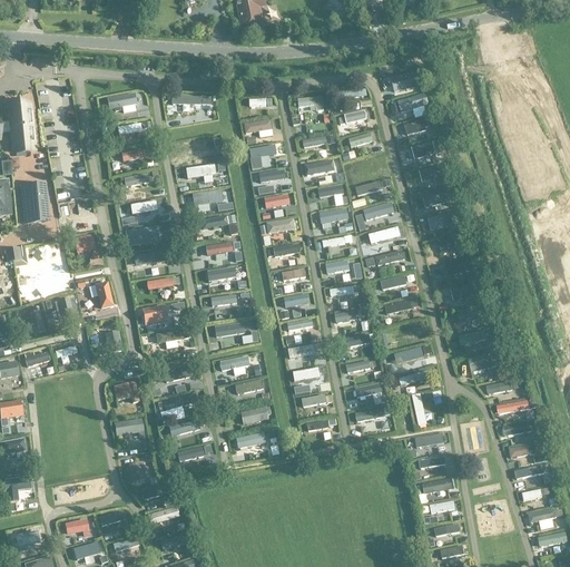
[(237,0),(243,28),(262,25),(258,5),(264,3),(263,0),(237,0)]
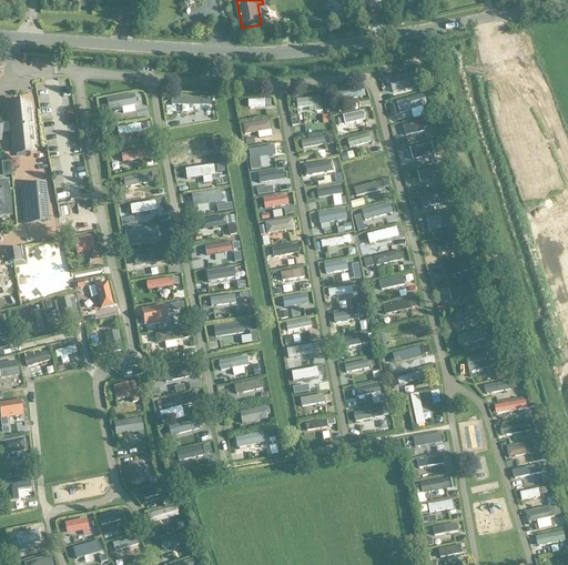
[(326,0),(324,3),(343,14),(347,6),(336,0),(326,0)]
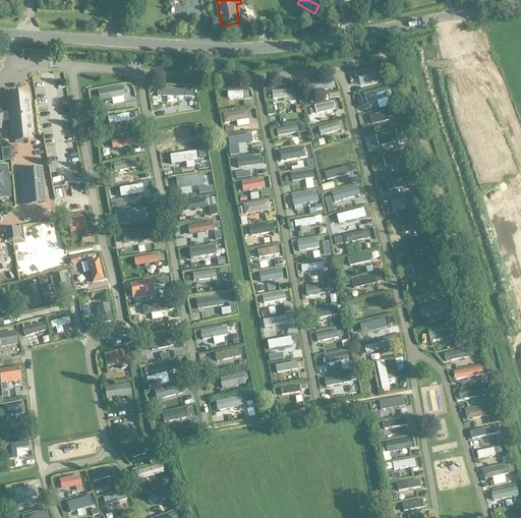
[(360,82),(383,77),(381,71),(386,70),(384,63),(357,69),(360,82)]
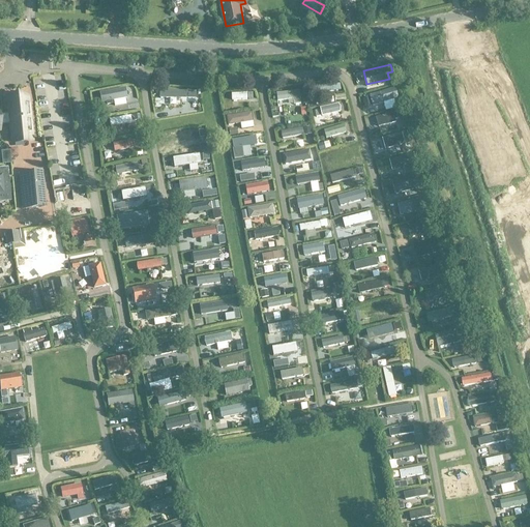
[(333,89),(332,81),(314,84),(316,91),(333,89)]
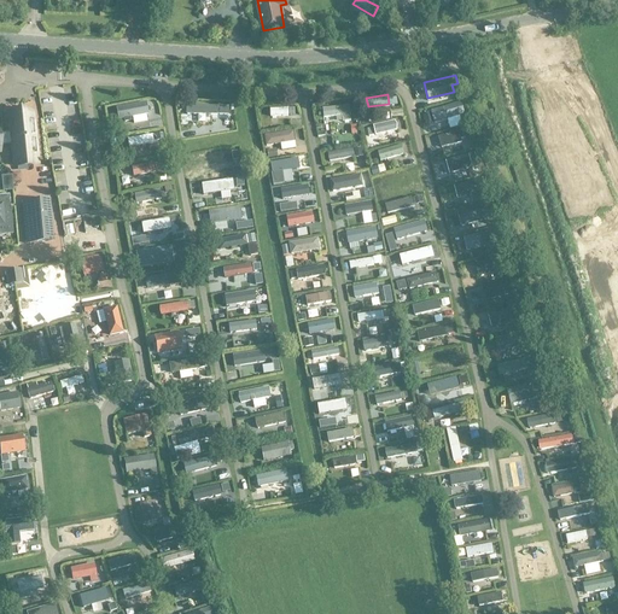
[(147,111),(145,99),(115,105),(117,117),(147,111)]
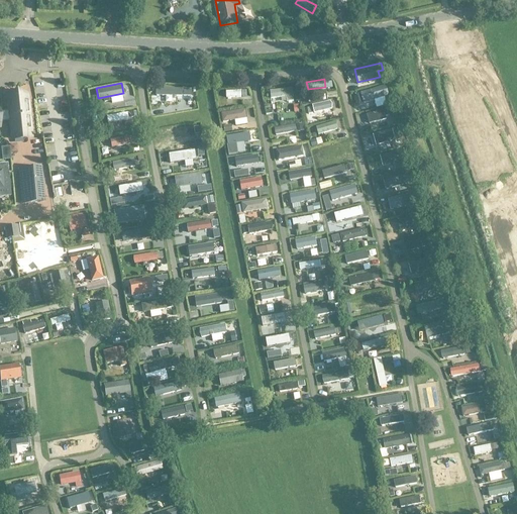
[(364,101),(389,94),(386,83),(360,91),(364,101)]
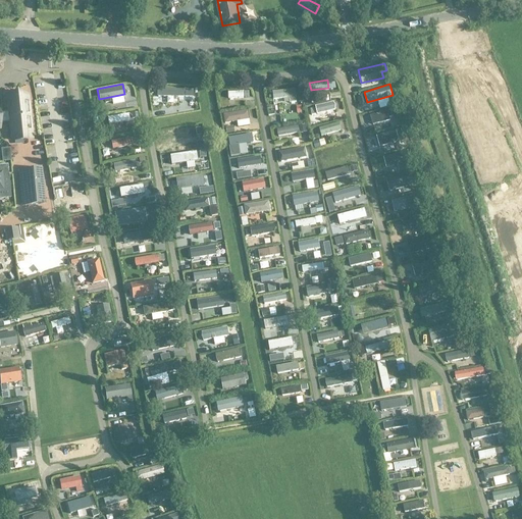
[(272,90),(273,97),(296,94),(295,87),(272,90)]
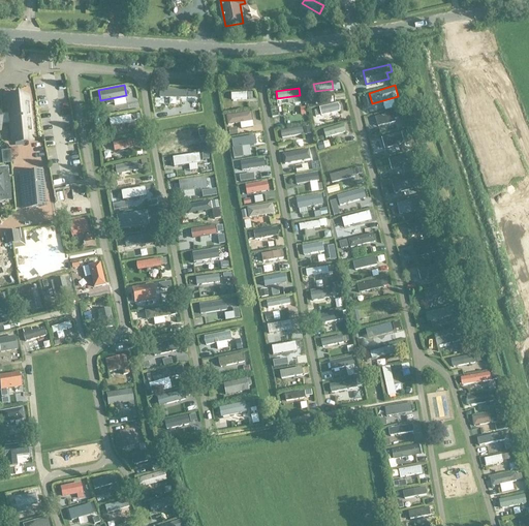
[(0,121),(10,121),(12,140),(32,137),(28,99),(21,99),(21,98),(16,99),(16,100),(8,101),(9,111),(0,112),(0,121)]
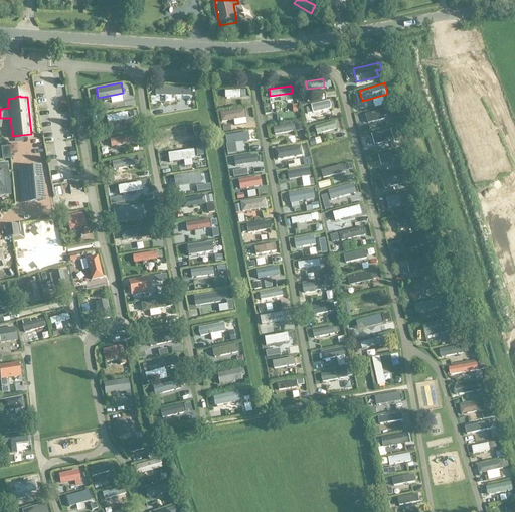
[(331,107),(329,99),(312,103),(313,111),(331,107)]
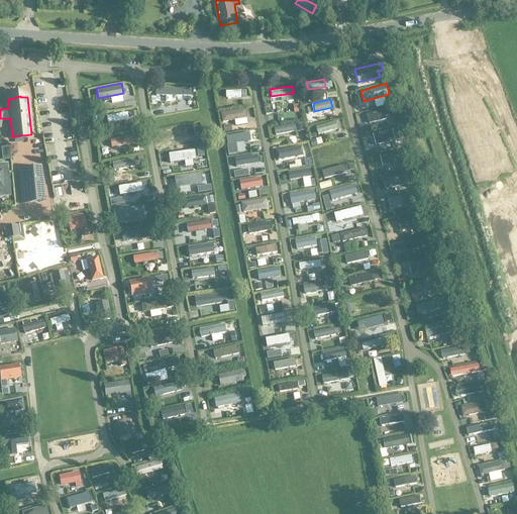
[(220,111),(222,120),(246,116),(245,107),(220,111)]
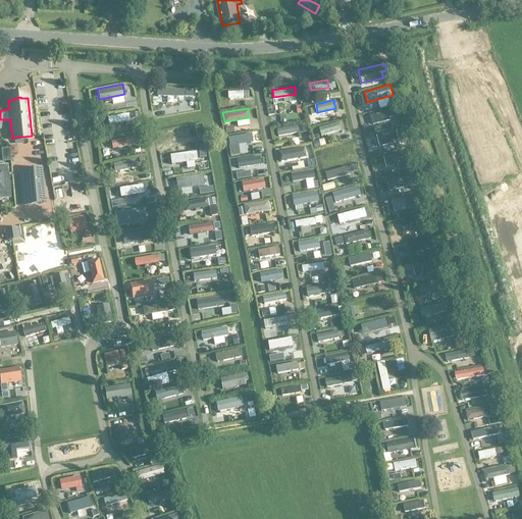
[(390,118),(389,115),(394,114),(393,108),(388,109),(387,108),(371,113),(373,123),(390,118)]
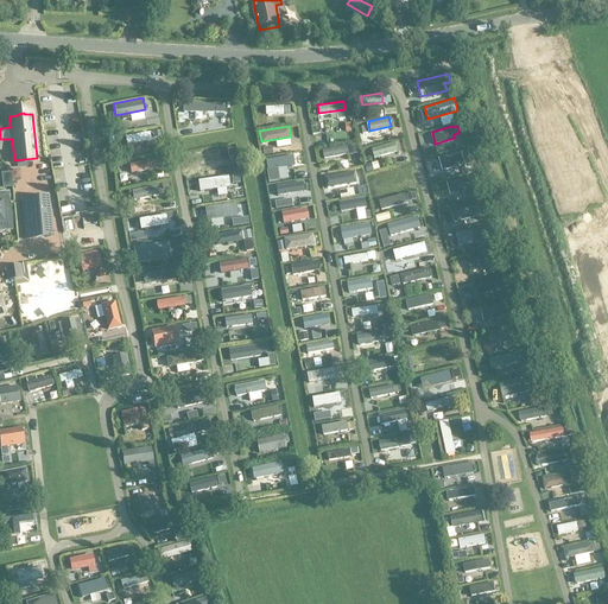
[(126,141),(151,138),(150,129),(125,134),(126,141)]
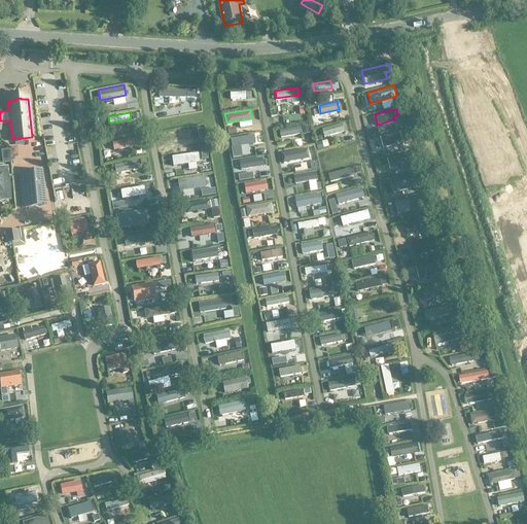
[(324,136),(345,130),(342,121),(322,128),(324,136)]
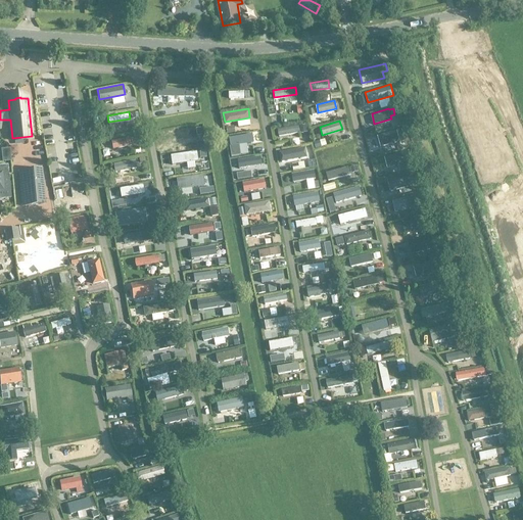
[(279,135),(300,131),(299,124),(278,127),(279,135)]
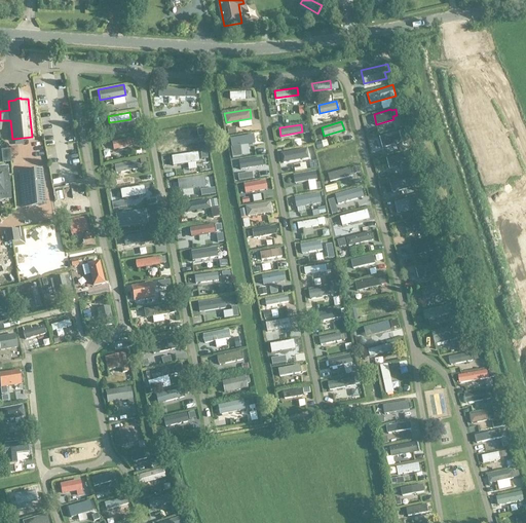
[(196,134),(195,125),(176,129),(177,138),(196,134)]
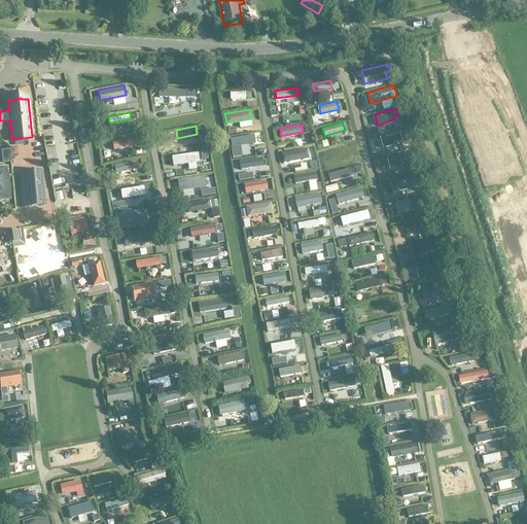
[(367,141),(379,139),(377,127),(364,129),(367,141)]
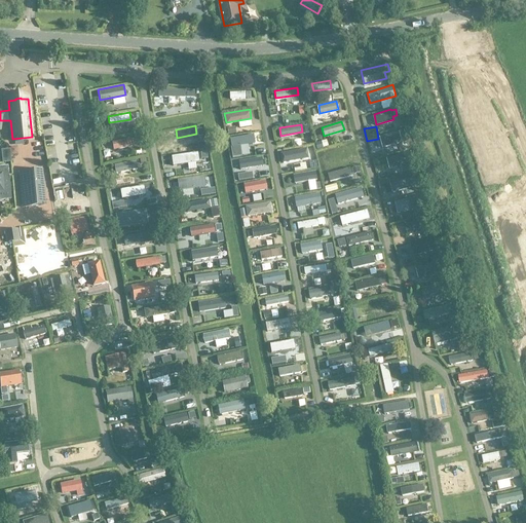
[(382,146),(403,140),(400,129),(379,135),(382,146)]
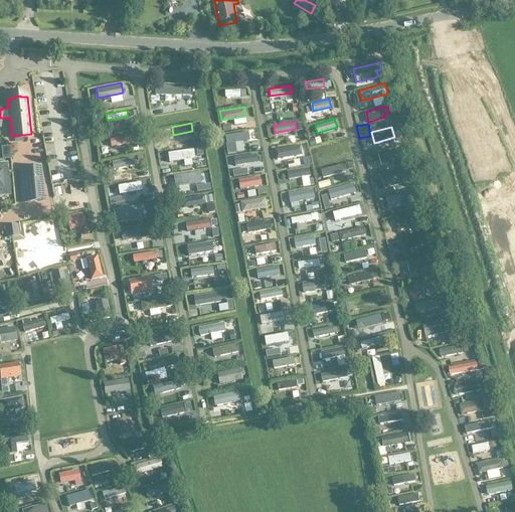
[(230,134),(231,143),(253,138),(251,130),(230,134)]
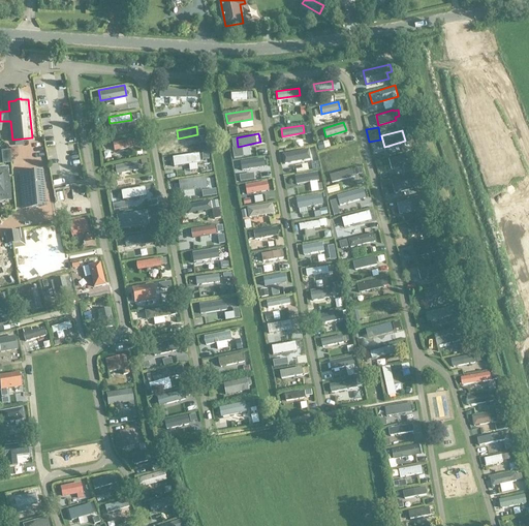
[(133,145),(131,136),(112,141),(114,149),(133,145)]
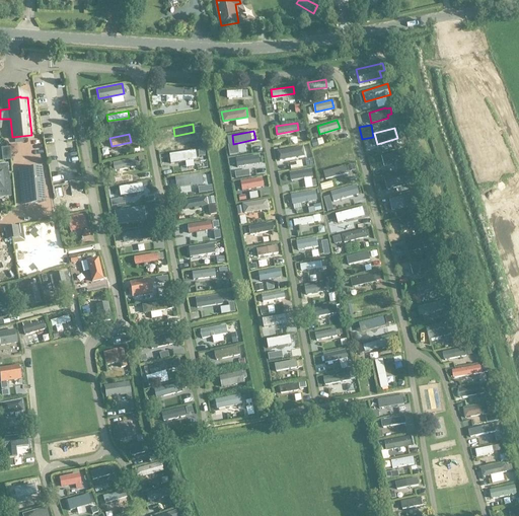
[(131,142),(139,141),(138,134),(130,135),(131,142)]
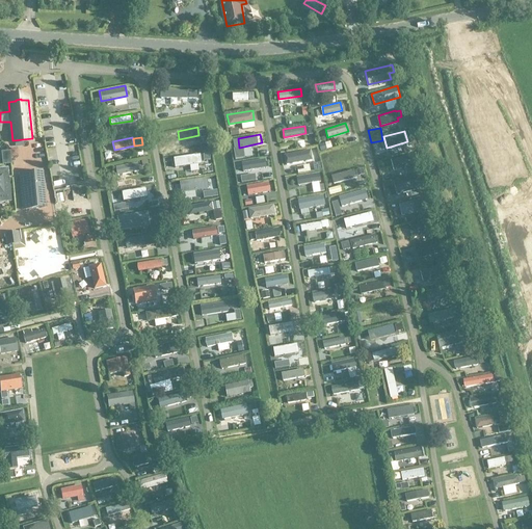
[(414,159),(418,157),(416,151),(391,158),(394,168),(415,163),(414,159)]
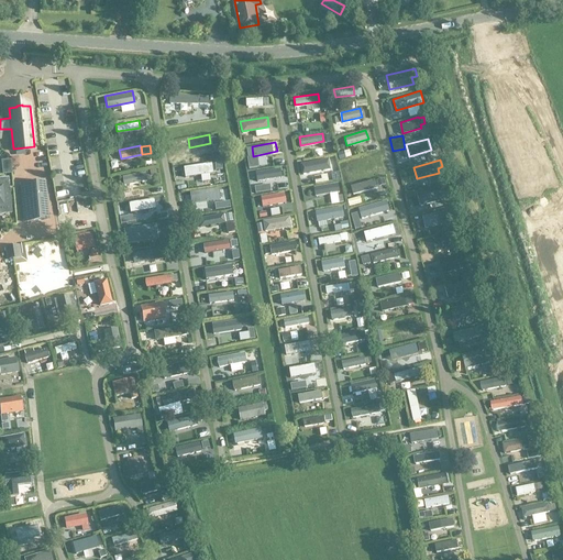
[(212,162),(190,164),(191,173),(213,169),(212,162)]
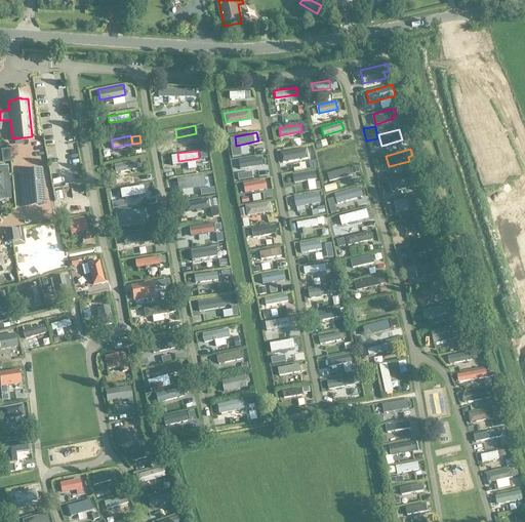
[(256,156),(238,160),(239,166),(257,163),(256,156)]
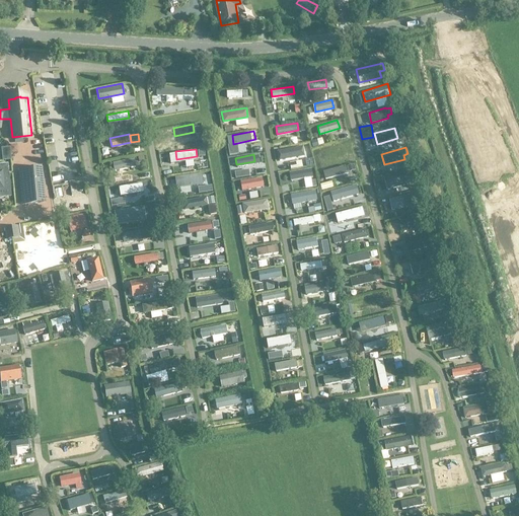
[(134,157),(113,161),(114,169),(135,165),(134,157)]
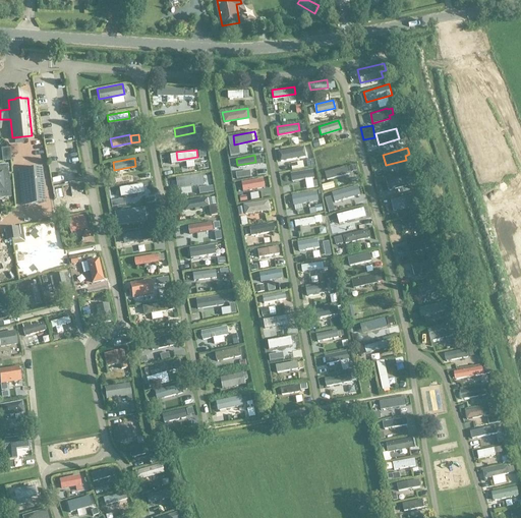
[(2,170),(8,170),(8,162),(0,162),(0,186),(3,186),(2,170)]
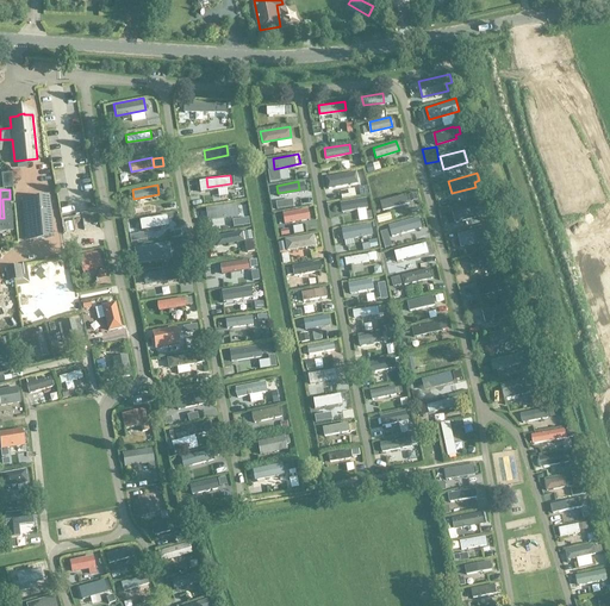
[(409,201),(406,193),(380,199),(383,208),(409,201)]
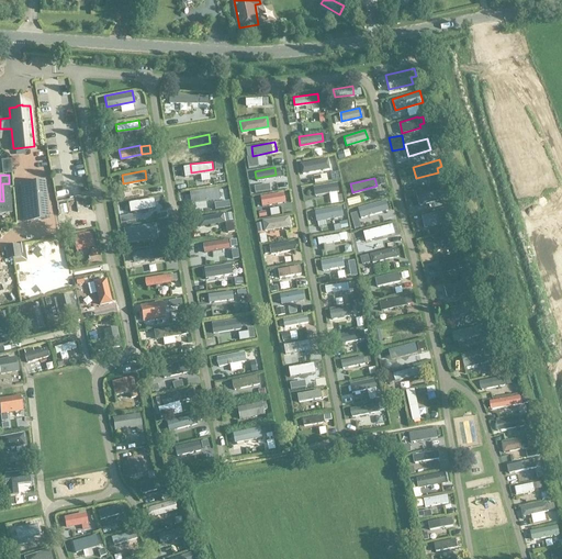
[(47,216),(44,179),(21,181),(24,219),(47,216)]
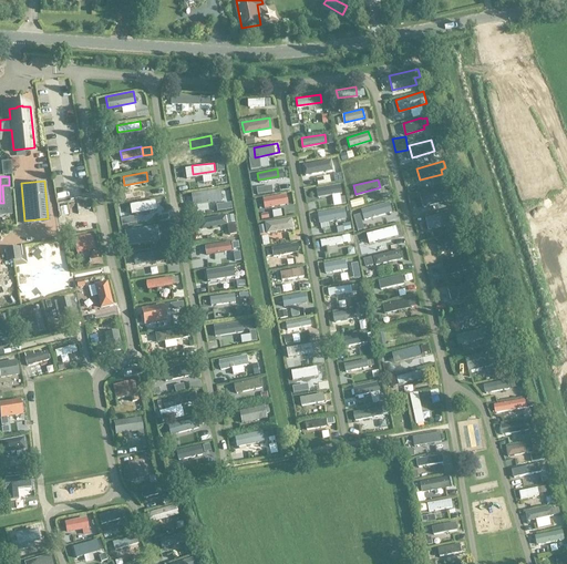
[(315,194),(334,191),(333,184),(313,187),(315,194)]
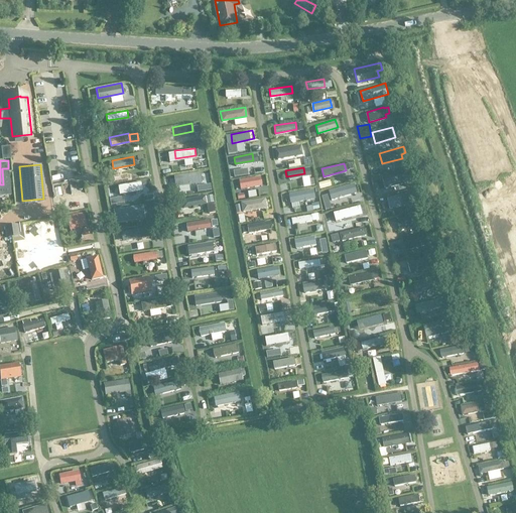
[(208,169),(178,174),(180,182),(209,177),(208,169)]
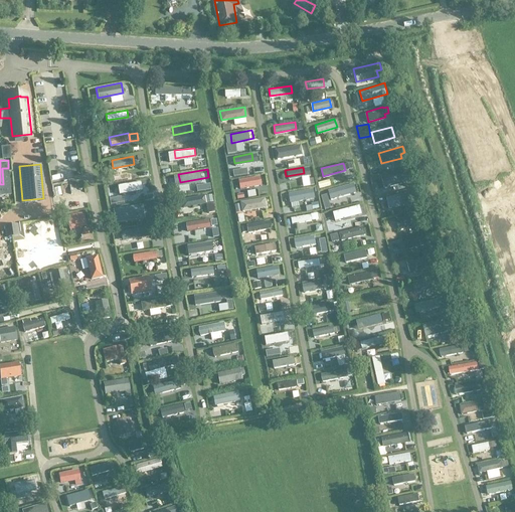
[(387,184),(407,179),(404,169),(384,174),(387,184)]
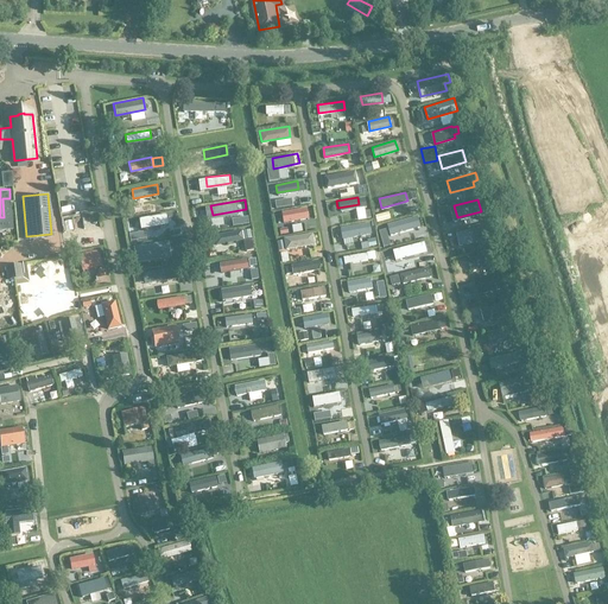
[(67,210),(73,218),(78,215),(73,205),(67,210)]
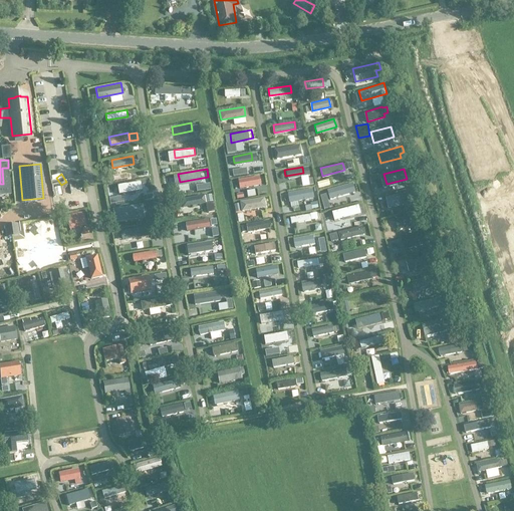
[(259,175),(237,179),(239,188),(261,184),(259,175)]
